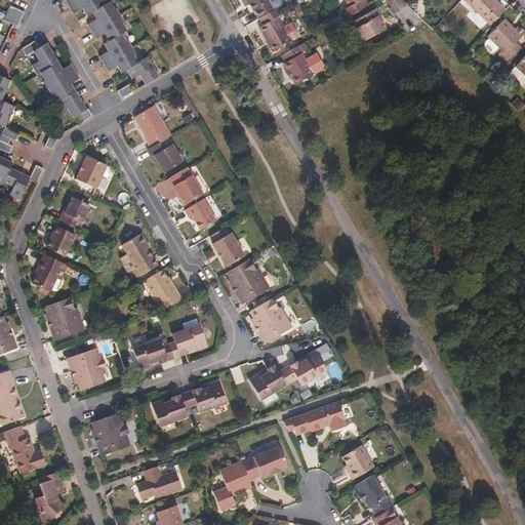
[(79,0),(70,5),(75,13),(83,8),(87,15),(93,12),(105,4),(102,0),(79,0)]
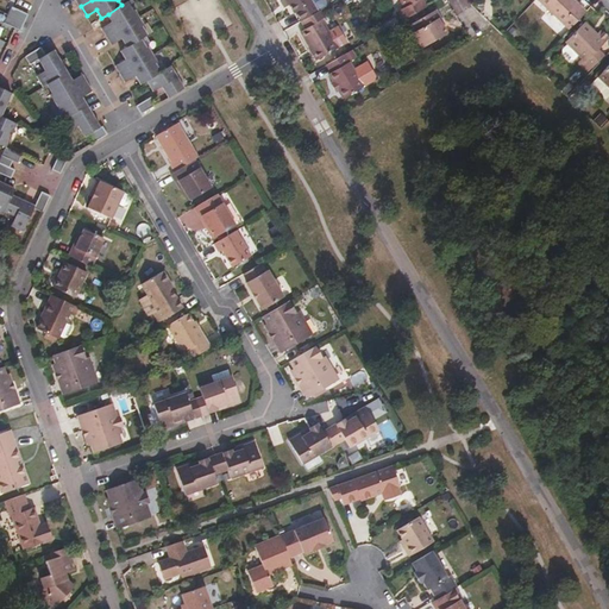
[(296,11),(302,20),(319,11),(316,7),(312,0),(282,0),(287,0),(294,12),(296,11)]
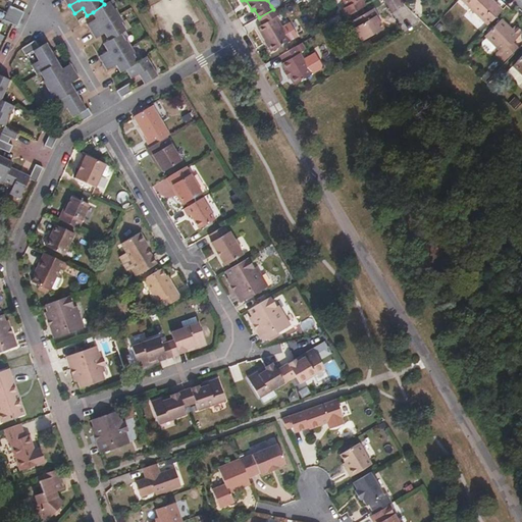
[(347,16),(367,4),(364,0),(344,0),(347,5),(342,8),(347,16)]
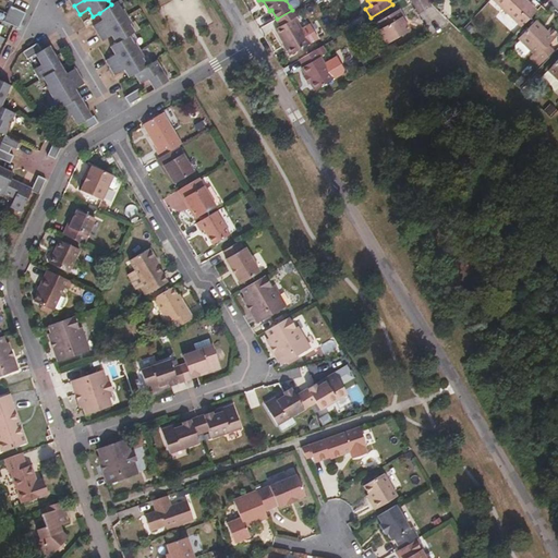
[(494,0),(522,26),(537,10),(525,0),(494,0)]
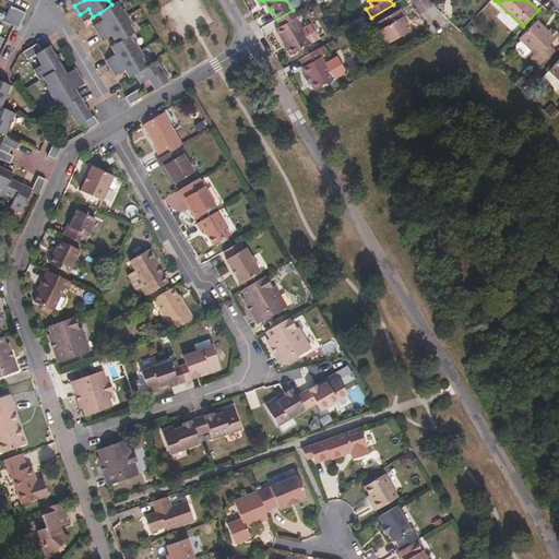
[(111,4),(99,13),(103,21),(94,26),(98,33),(129,15),(125,7),(122,9),(118,1),(111,4)]
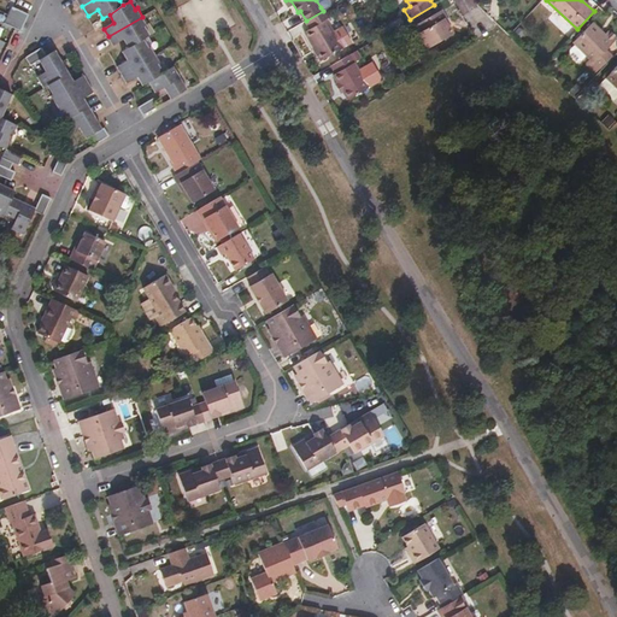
[(9,15),(25,22),(30,13),(12,5),(9,15)]
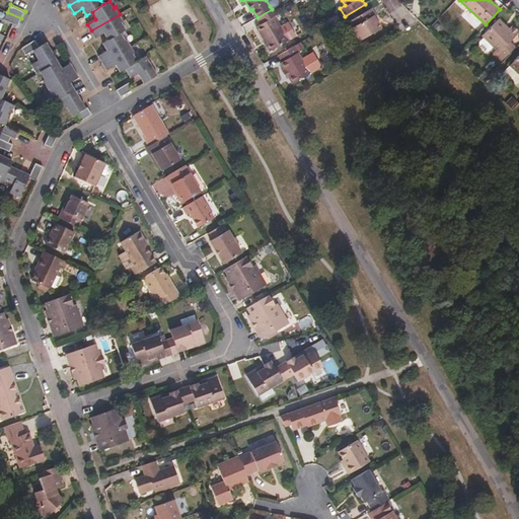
[(374,15),(376,14),(372,7),(351,19),(355,26),(353,27),(361,40),(380,28),(374,15)]
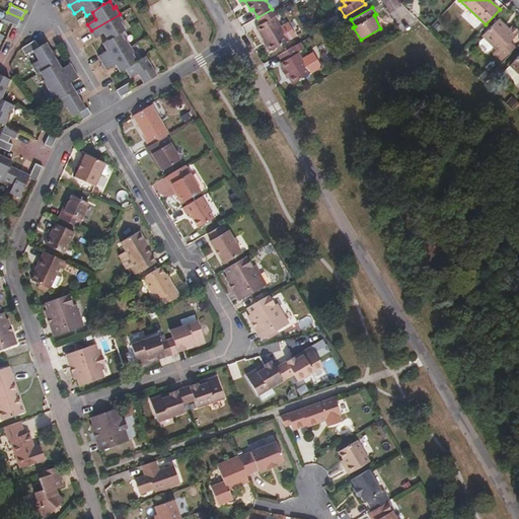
[(272,9),(257,17),(262,23),(255,26),(271,51),(288,41),(274,16),(278,13),(275,8),(272,9)]
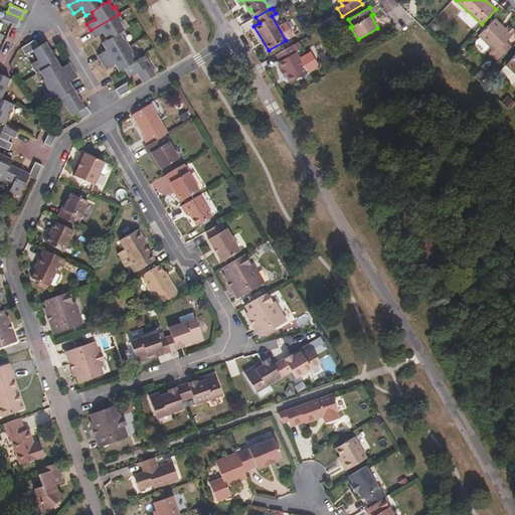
[(3,18),(13,23),(18,25),(21,18),(7,12),(3,18)]
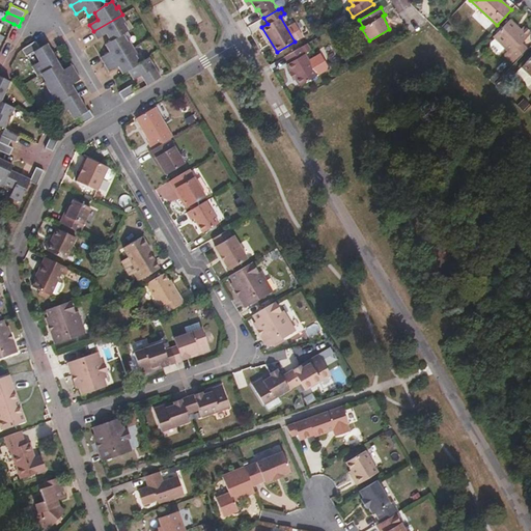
[(122,15),(93,31),(98,39),(107,34),(111,42),(123,33),(129,30),(124,23),(127,22),(122,15)]
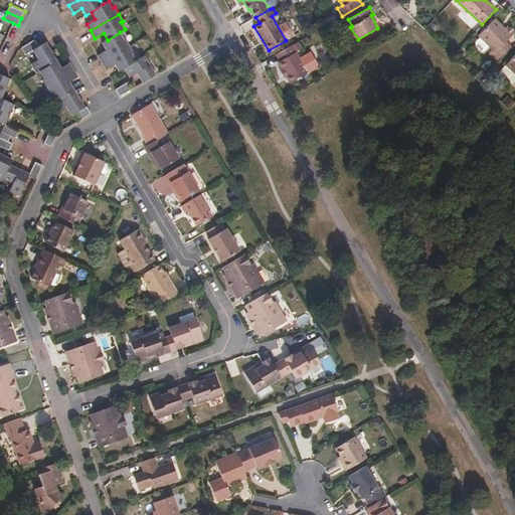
[(380,26),(373,14),(371,15),(377,28),(380,26)]
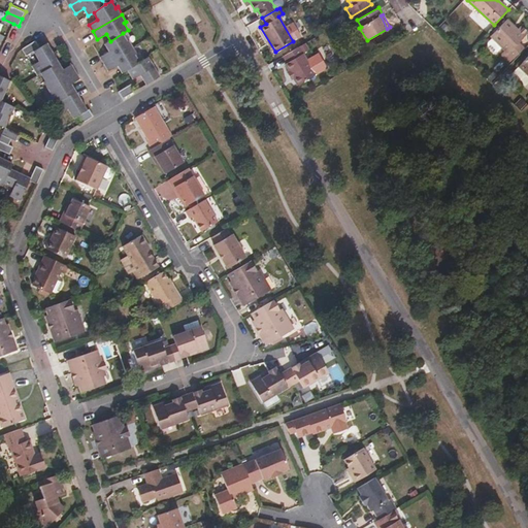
[(512,63),(525,47),(520,42),(527,33),(527,32),(521,25),(517,30),(514,28),(515,26),(507,19),(491,36),(493,38),(503,47),(506,51),(509,53),(505,58),(512,63)]
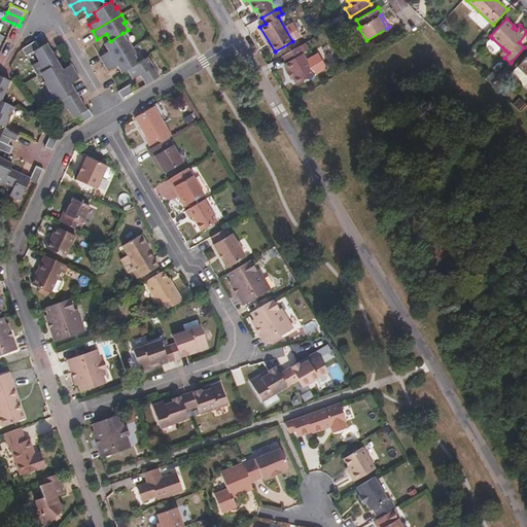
[(123,33),(110,41),(105,44),(109,51),(101,58),(105,64),(133,46),(129,39),(127,41),(123,33)]
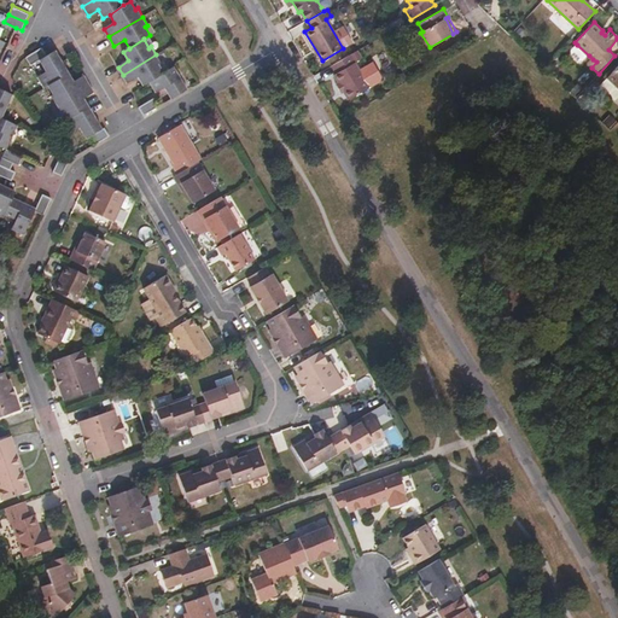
[(589,56),(577,45),(572,51),(572,54),(579,62),(584,60),(589,56)]
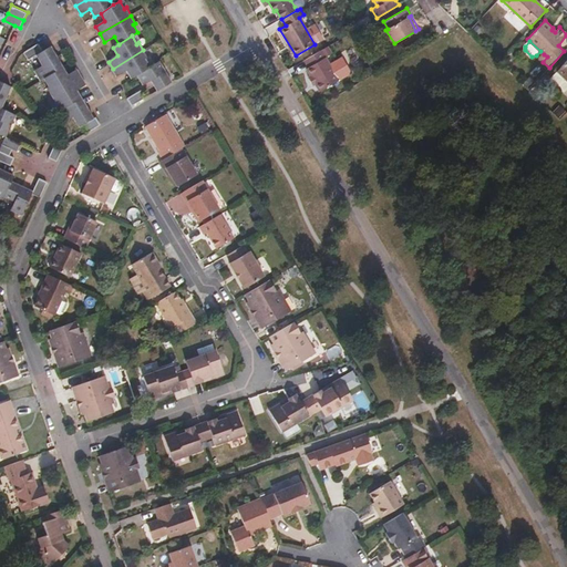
[(39,43),(24,52),(29,60),(35,55),(43,51),(39,43)]
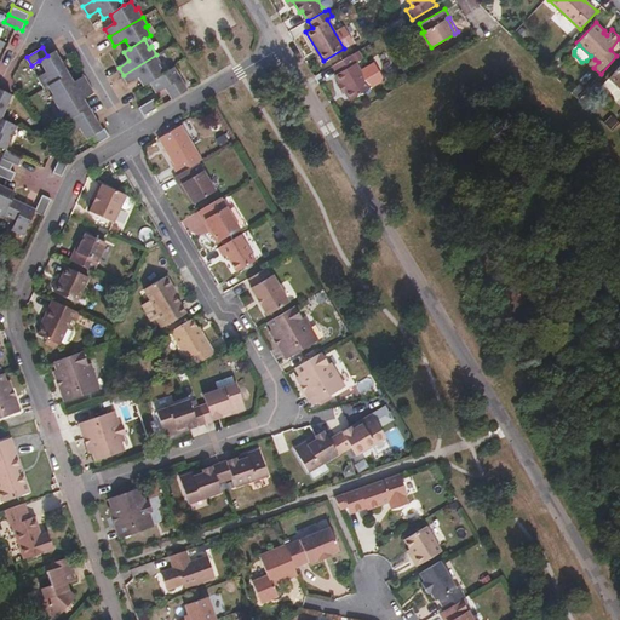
[(47,56),(39,61),(46,73),(39,76),(45,89),(50,85),(69,73),(56,51),(47,56)]
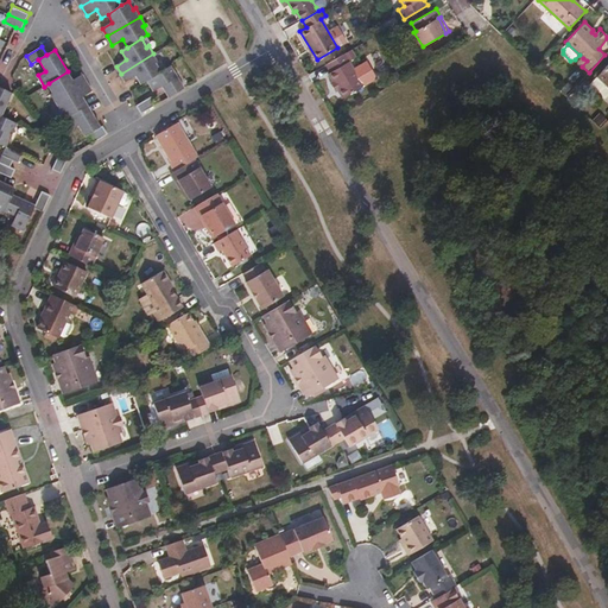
[(153,54),(121,74),(126,82),(135,76),(141,84),(149,81),(162,74),(156,64),(159,63),(153,54)]
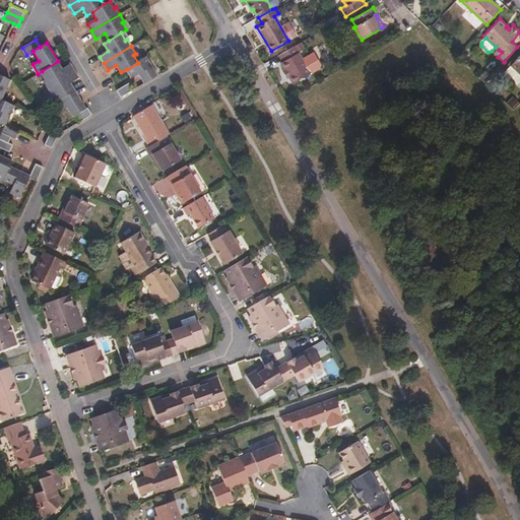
[(295,46),(278,56),(282,62),(280,63),(284,70),(287,76),(293,83),(311,73),(298,50),(295,46)]
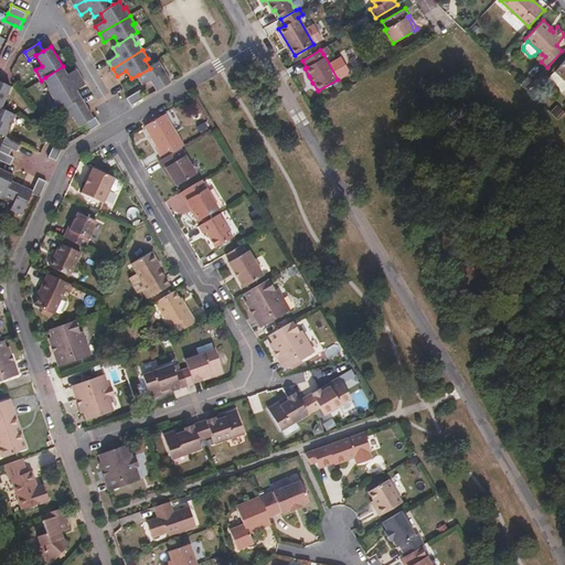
[(157,92),(172,82),(160,62),(150,68),(138,75),(144,86),(151,82),(157,92)]
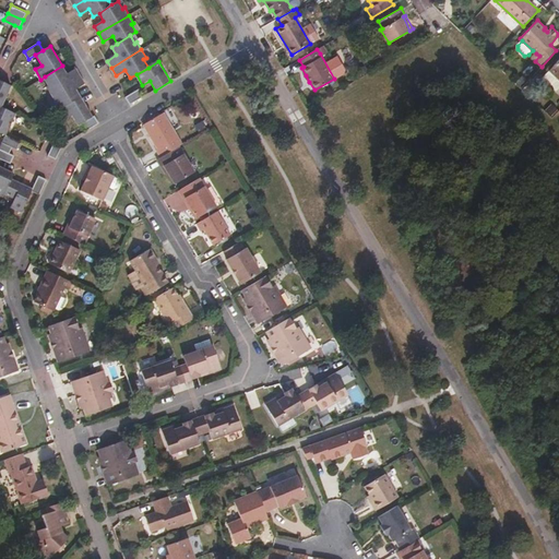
[(62,66),(45,76),(49,84),(47,86),(51,94),(82,76),(76,69),(68,73),(62,66)]
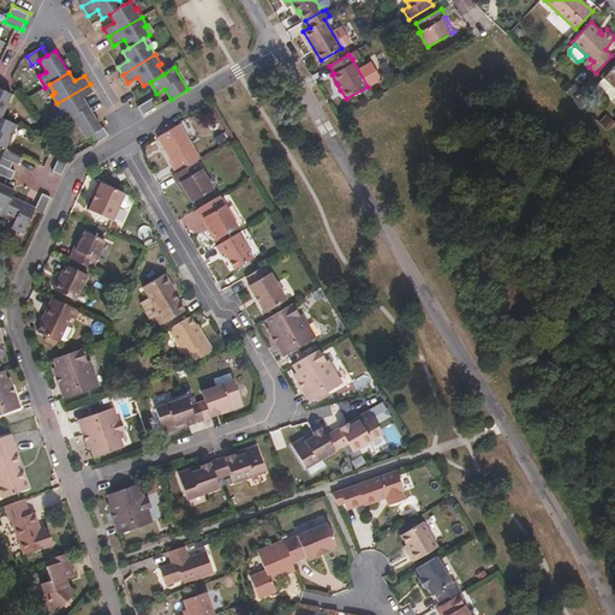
[(614,96),(614,87),(605,77),(597,85),(613,100),(614,96)]
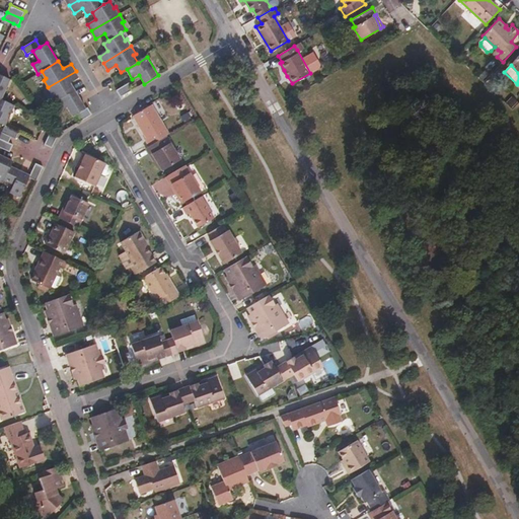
[(79,77),(76,71),(48,87),(52,94),(55,93),(59,100),(75,90),(71,83),(79,77)]
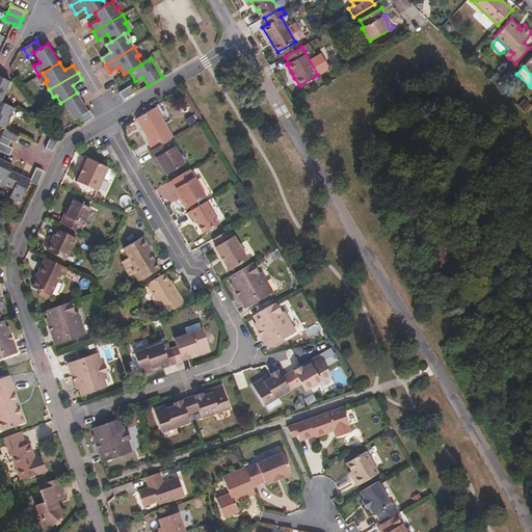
[(0,101),(1,102),(10,81),(0,75),(0,101)]
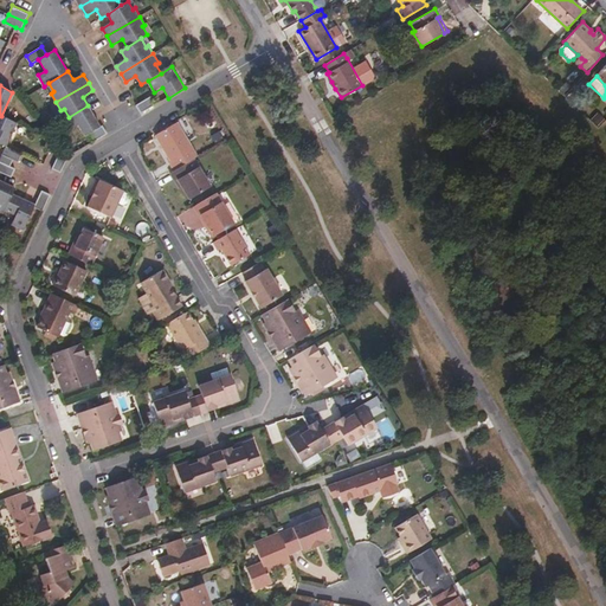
[(136,107),(141,115),(156,105),(152,97),(139,104),(136,107)]
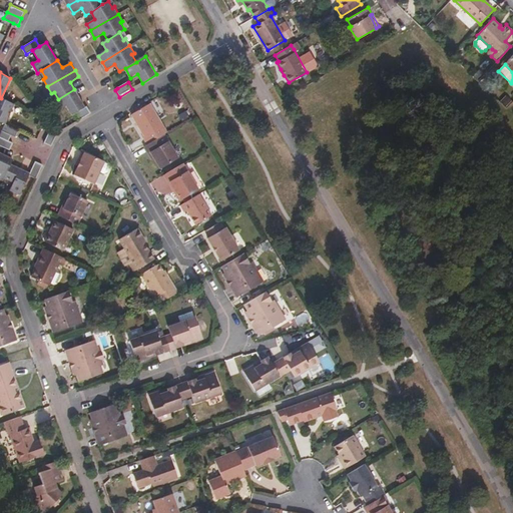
[(85,108),(74,89),(58,99),(54,101),(60,111),(67,106),(73,115),(75,114),(85,108)]
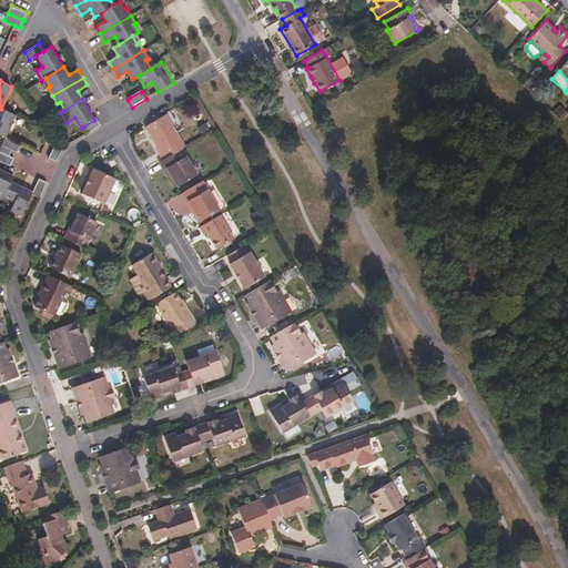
[(559,105),(553,113),(560,119),(567,112),(559,105)]
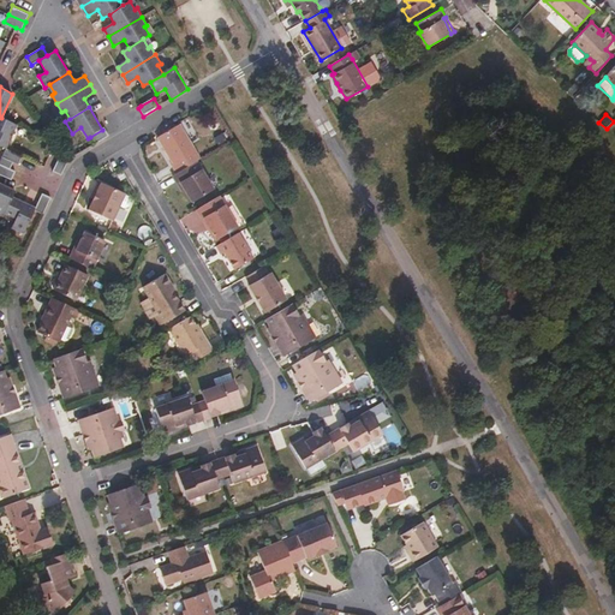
[(0,145),(6,149),(17,125),(1,118),(0,119),(0,145)]
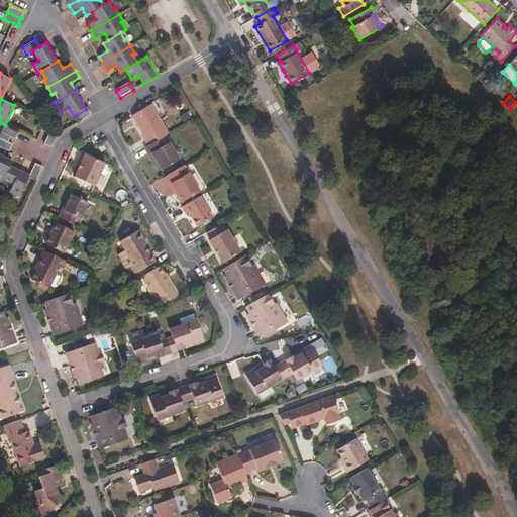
[(169,133),(173,131),(154,101),(136,111),(150,134),(148,135),(152,143),(169,133)]
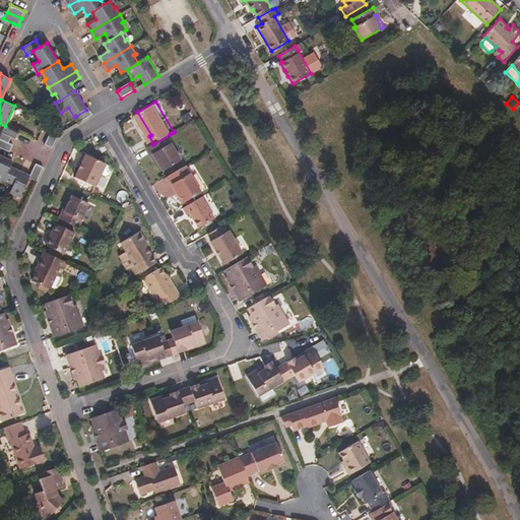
[(76,116),(80,122),(92,115),(88,108),(86,110),(76,116)]
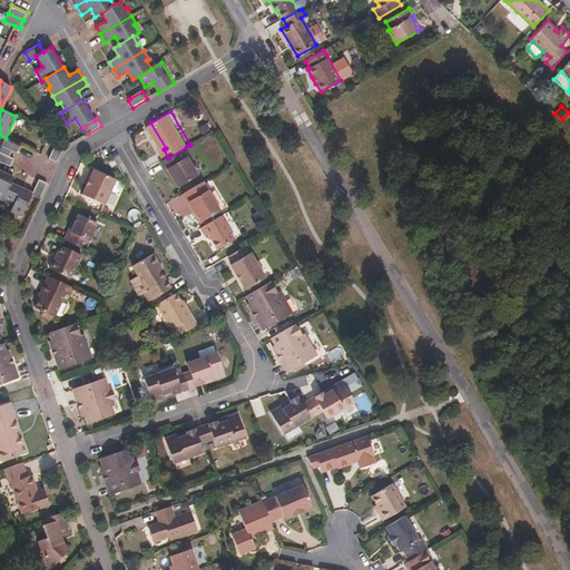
[(18,153),(21,145),(6,138),(2,145),(18,153)]
